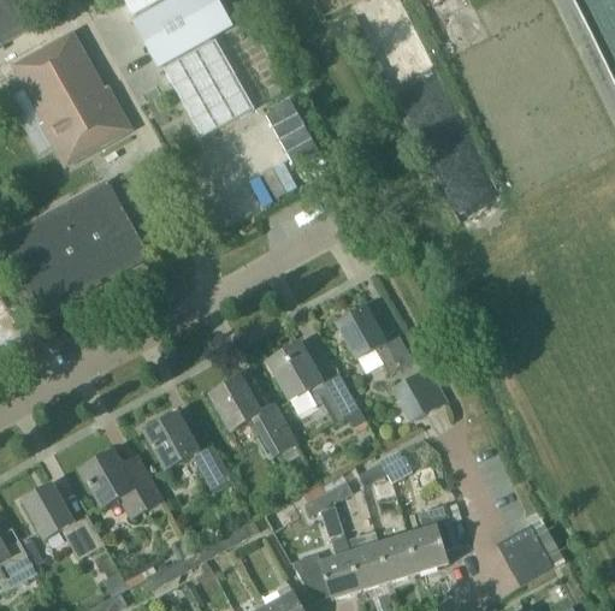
[(0,42),(29,27),(13,0),(0,0),(0,42)]
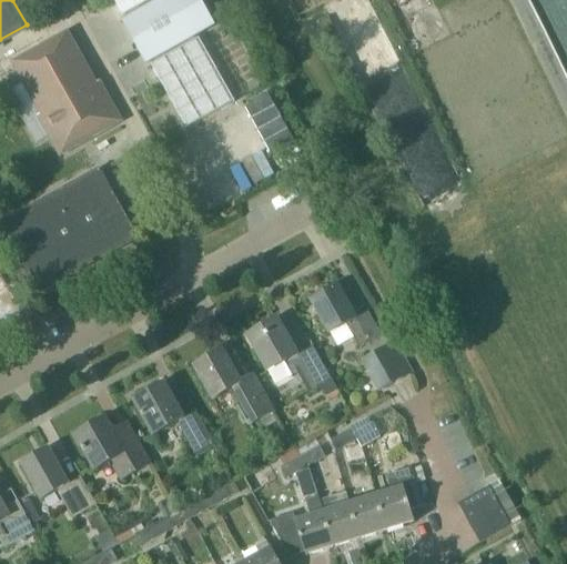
[(151,60),(185,124),(233,98),(199,34),(196,36),(193,31),(211,21),(199,0),(114,0),(122,12),(127,10),(130,17),(137,13),(157,51),(151,54),(153,59),(151,60)]
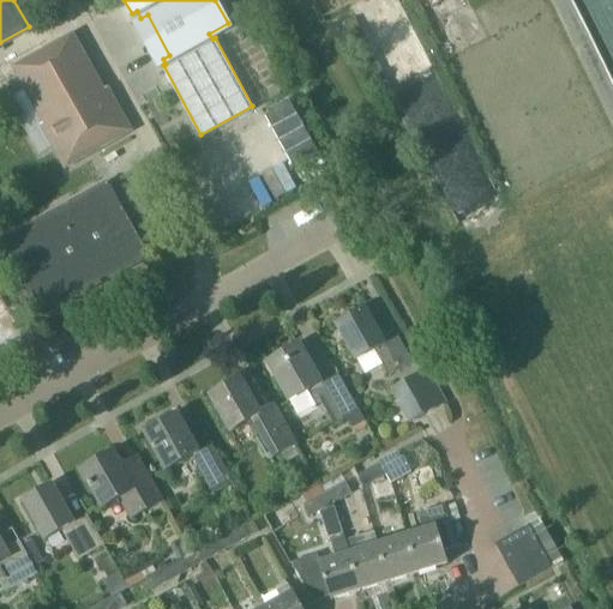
[(491,187),(410,0),(380,0),(364,7),(449,205),(491,187)]
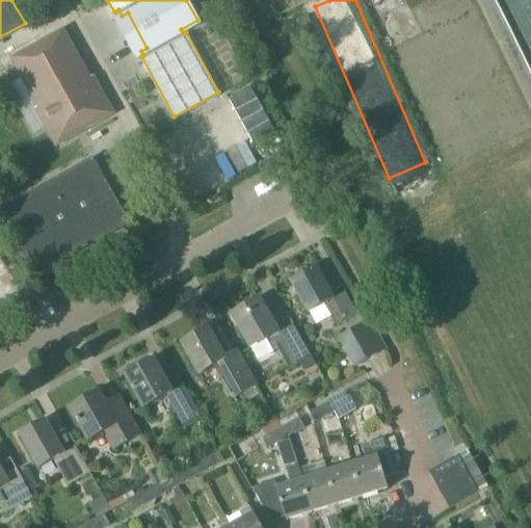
[(17,56),(44,105),(41,107),(56,137),(108,109),(91,79),(88,80),(61,31),(17,56)]
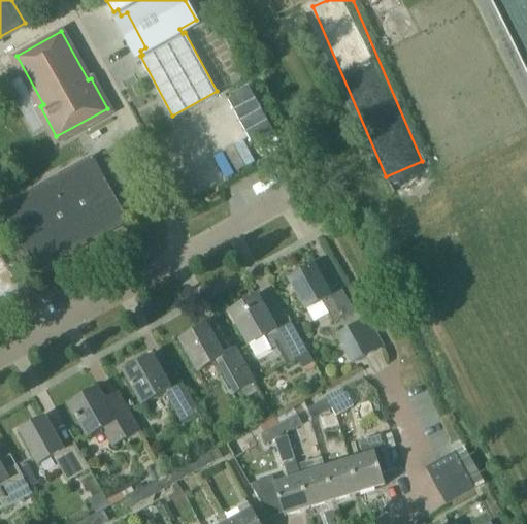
[(2,205),(36,267),(125,218),(91,156),(2,205)]
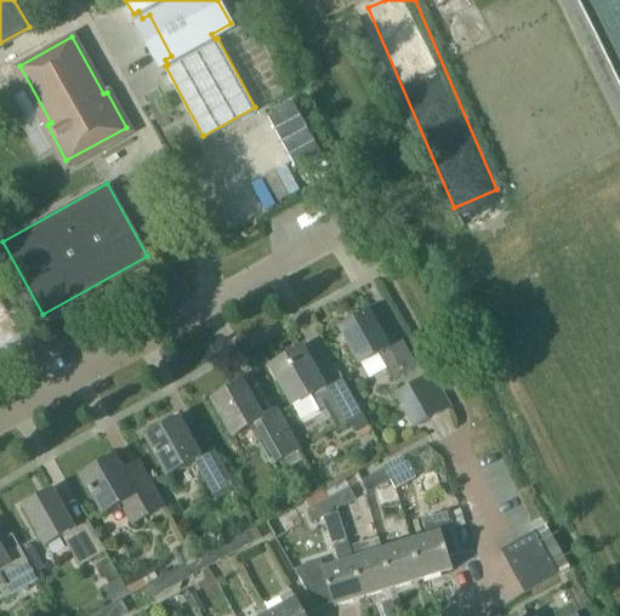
[(388,343),(369,308),(339,325),(359,360),(377,351),(393,377),(416,364),(400,336),(388,343)]
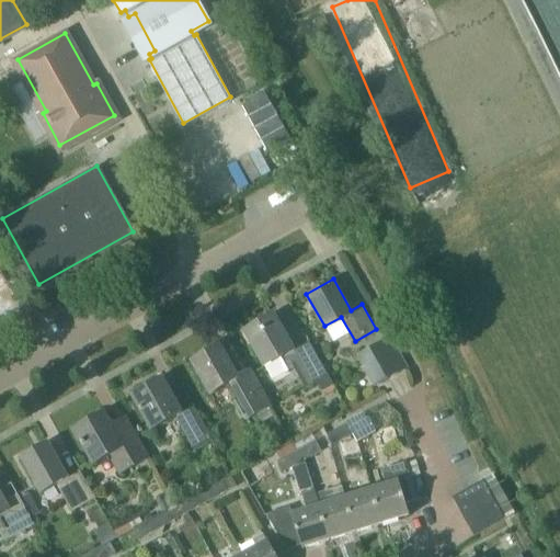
[(293,347),(273,313),(244,329),(267,370),(267,368),(272,376),(286,367),(287,368),(288,368),(283,360),(289,356),(305,385),(316,378),(321,388),(332,382),(322,363),(310,342),(296,351),(293,347)]
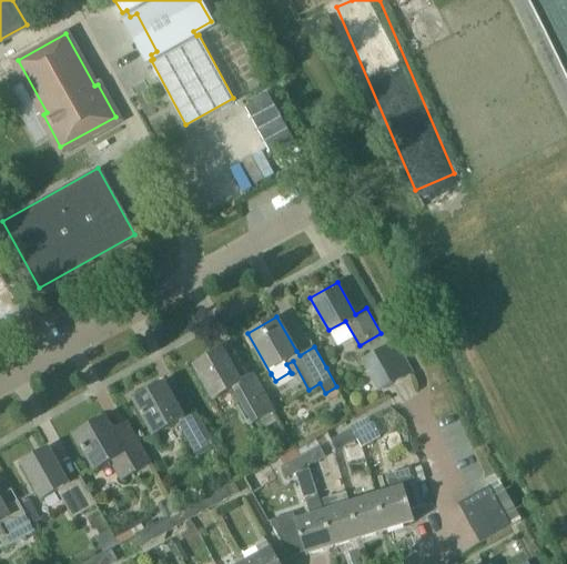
[(394,338),(360,356),(377,389),(386,384),(413,370),(394,338)]
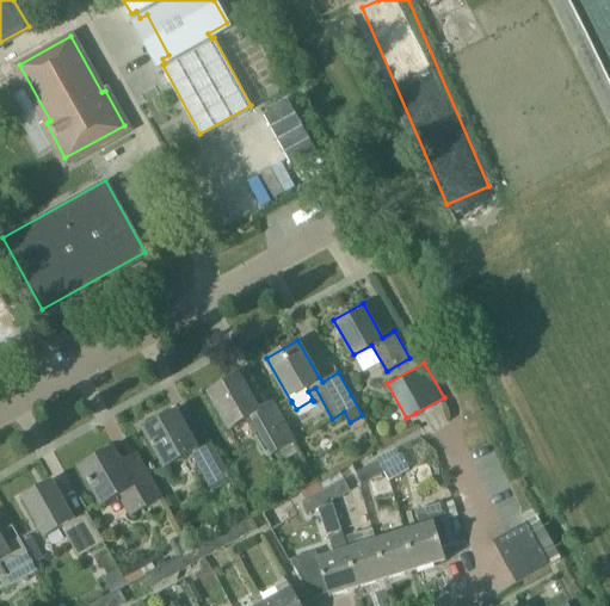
[(229,426),(246,416),(267,453),(294,439),(276,409),(267,395),(254,402),(238,373),(209,390),(229,426)]
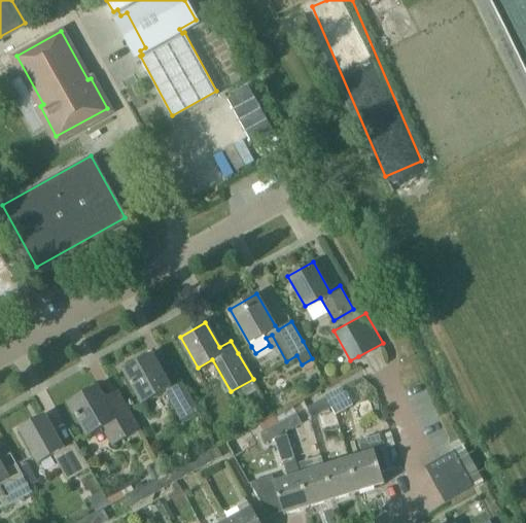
[(164,388),(181,420),(199,411),(180,377),(169,383),(151,352),(124,369),(141,401),(164,388)]
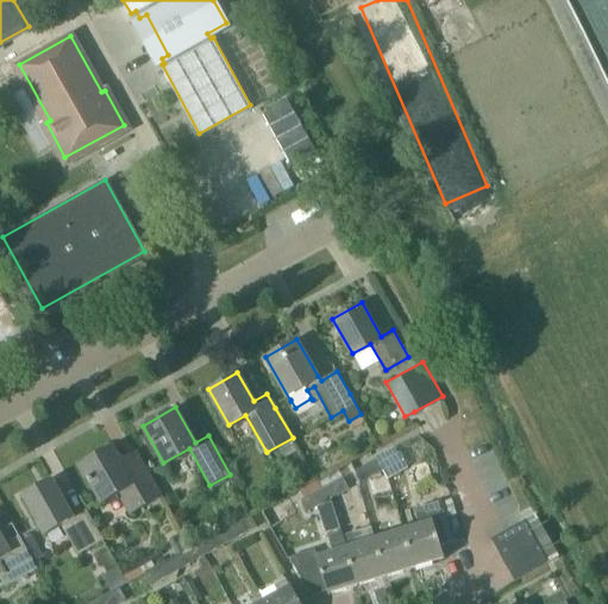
[(116,441),(110,444),(80,460),(102,499),(119,490),(130,509),(158,494),(133,450),(124,455),(116,441)]
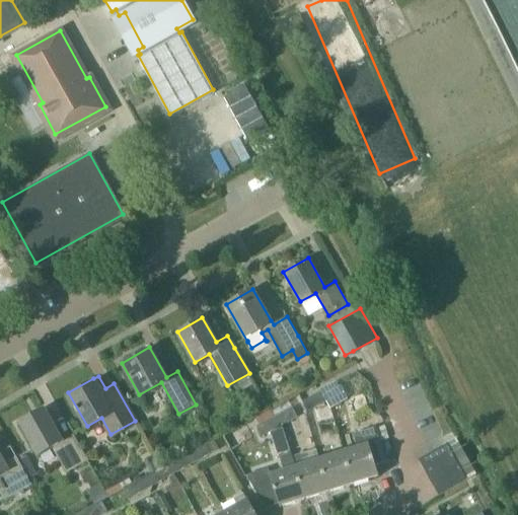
[(342,388),(337,379),(319,388),(324,398),(342,388)]
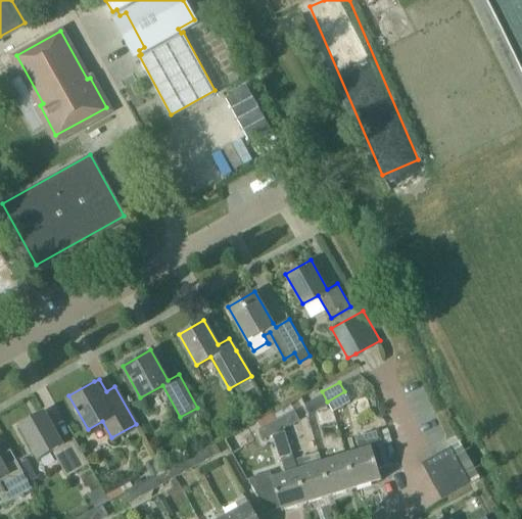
[(310,411),(327,402),(322,391),(303,402),(310,411)]
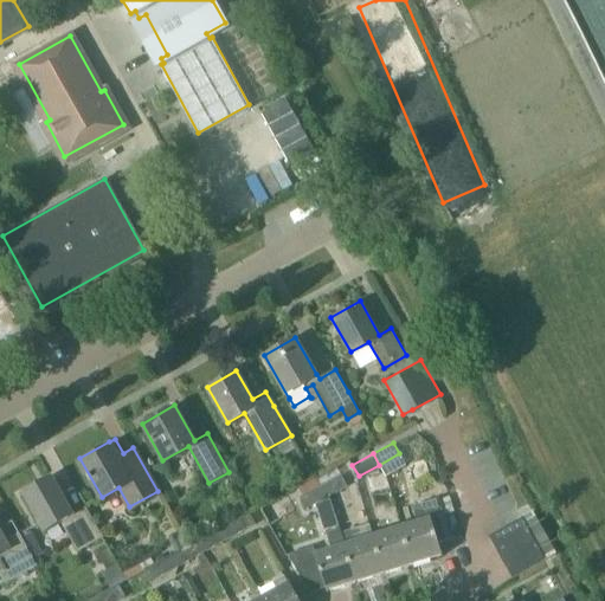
[(340,472),(320,483),(326,495),(346,483),(340,472)]
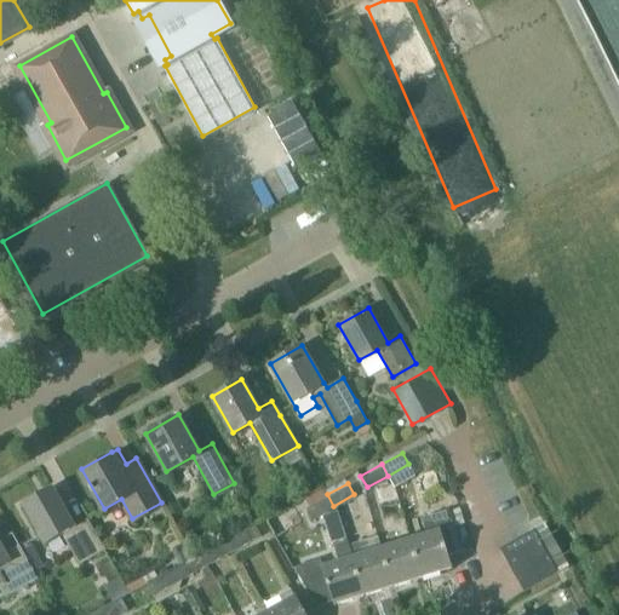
[(78,532),(52,486),(22,503),(44,541),(62,532),(78,561),(103,547),(91,523),(78,532)]
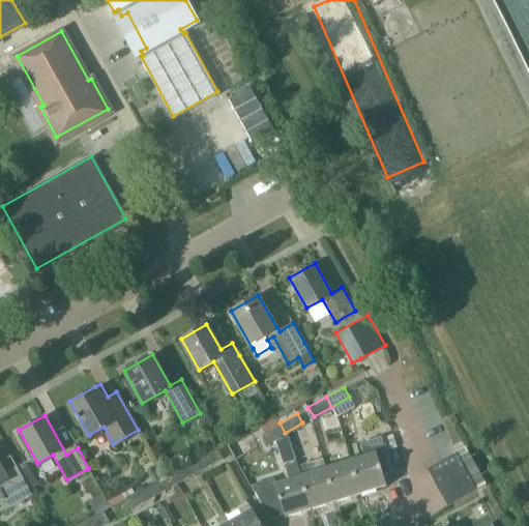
[(280,422),(261,433),(266,442),(285,433),(280,422)]
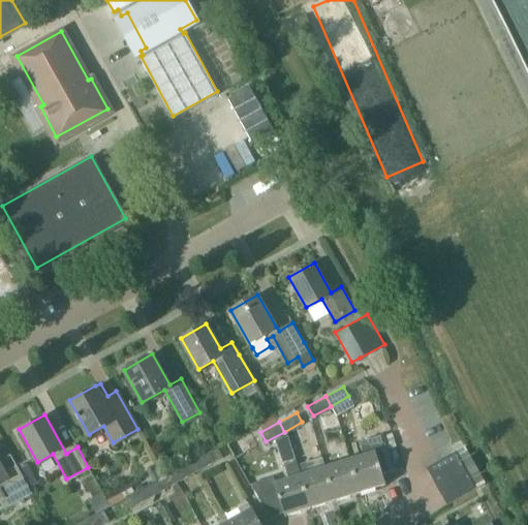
[(360,440),(364,453),(349,458),(360,490),(385,483),(381,471),(393,468),(381,433),(360,440)]
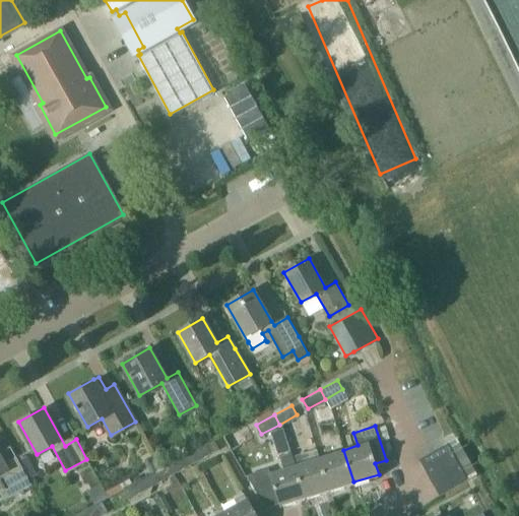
[(213,437),(191,449),(196,459),(218,447),(213,437)]
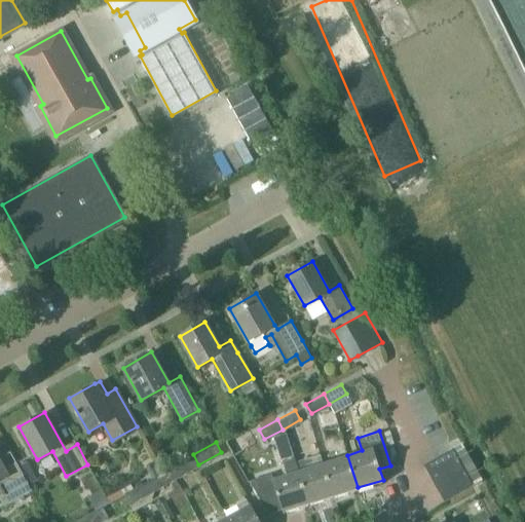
[(437,456),(423,463),(430,476),(467,454),(460,443),(437,456)]
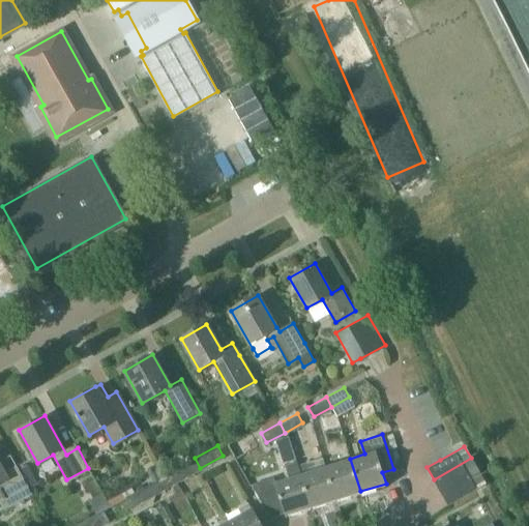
[(195,458),(172,470),(178,480),(198,469),(200,468),(195,458)]
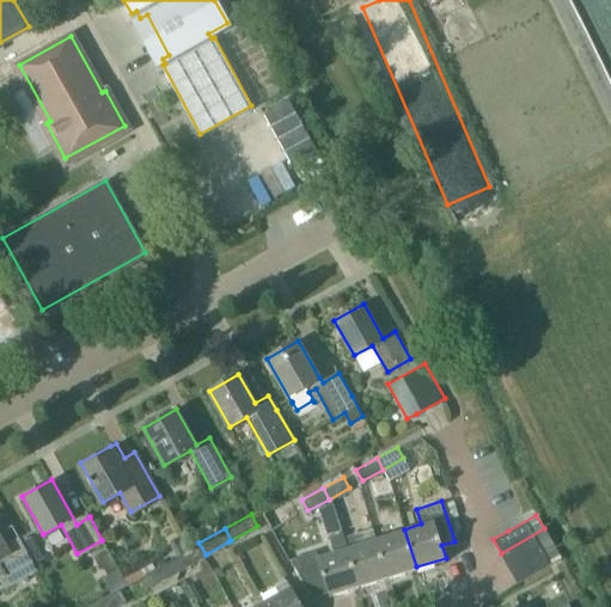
[(501,553),(508,566),(553,543),(544,528),(501,553)]
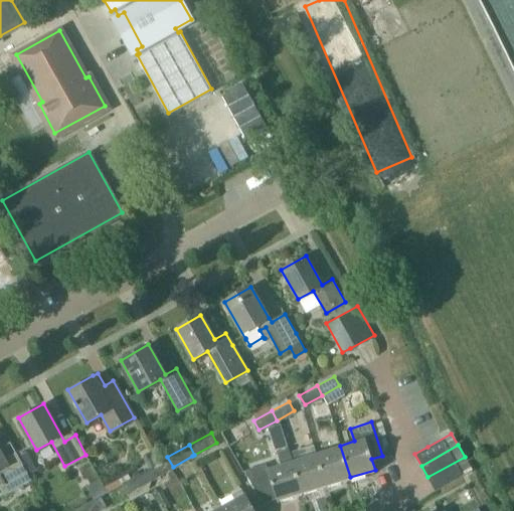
[(340,446),(316,453),(326,485),(350,477),(340,446)]
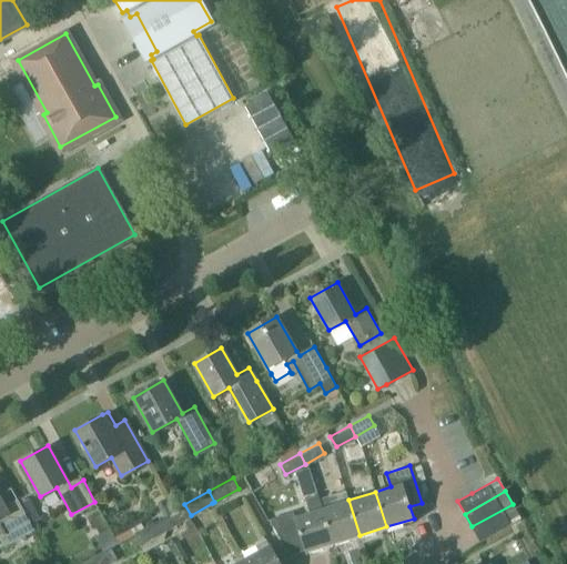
[(319,496),(317,493),(304,496),(310,512),(295,516),(293,510),(269,517),(284,544),(301,540),(305,552),(333,543),(322,509),(319,496)]
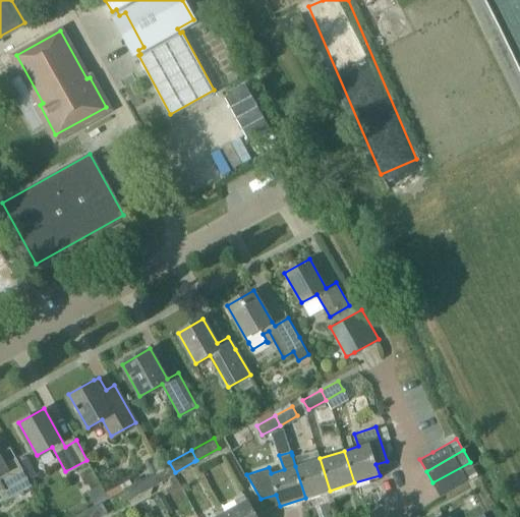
[(292,455),(295,466),(303,463),(299,452),(292,455)]
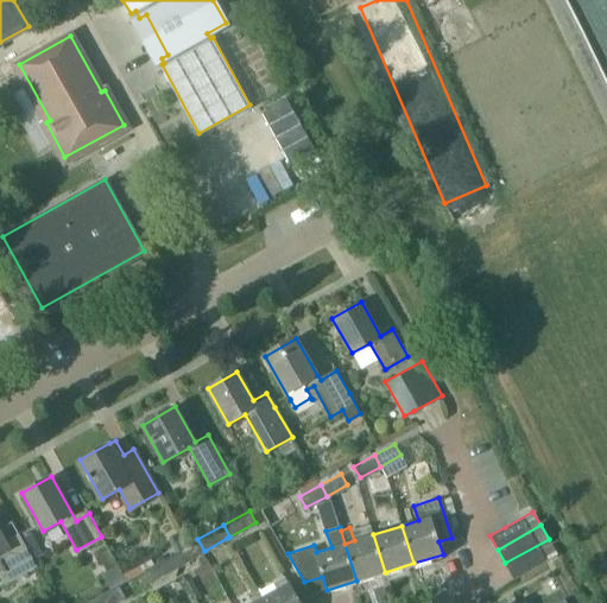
[(4,541),(0,534),(0,577),(4,583),(36,565),(19,534),(4,541)]
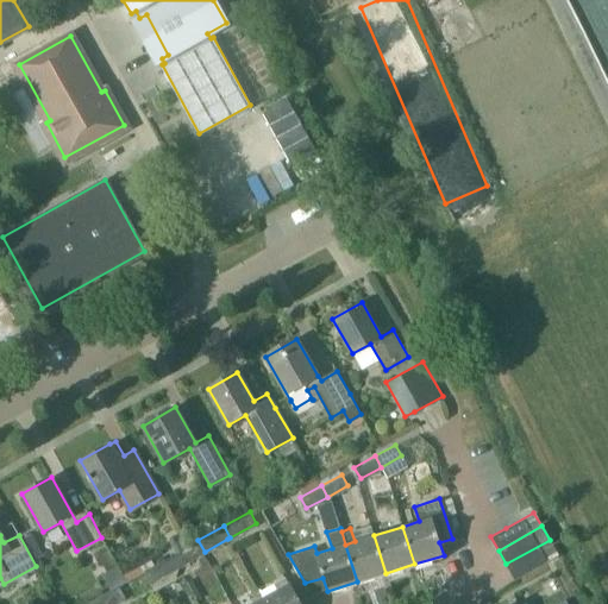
[(374,535),(345,545),(357,582),(386,573),(374,535)]
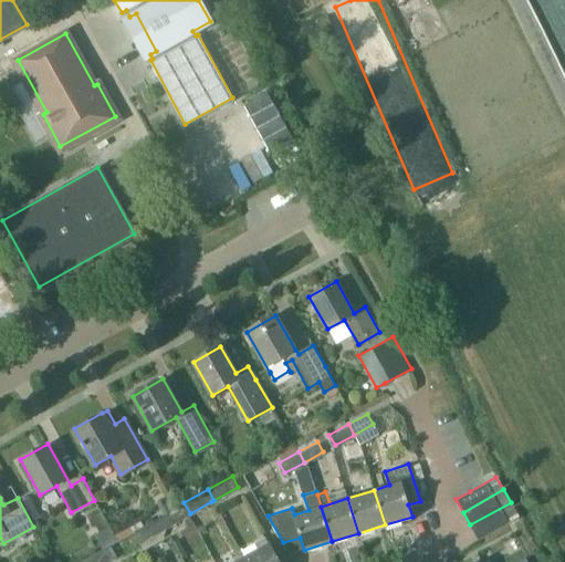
[(184,502),(161,514),(167,527),(169,526),(190,513),(184,502)]
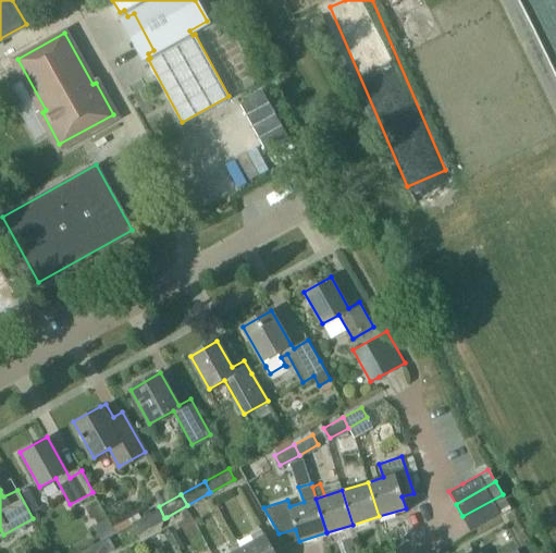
[(509,507),(503,494),(462,516),(470,529),(509,507)]
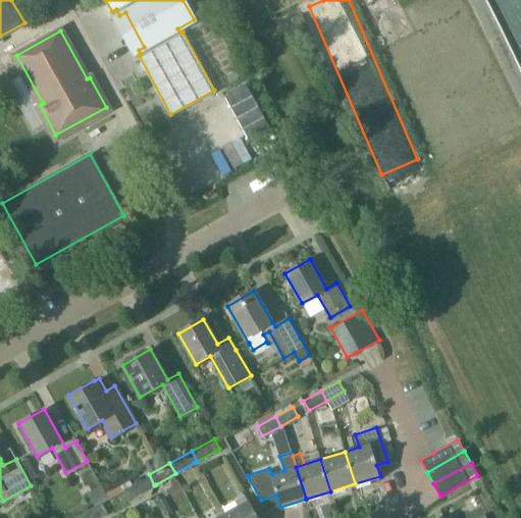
[(128,500),(154,485),(149,474),(123,488),(128,500)]
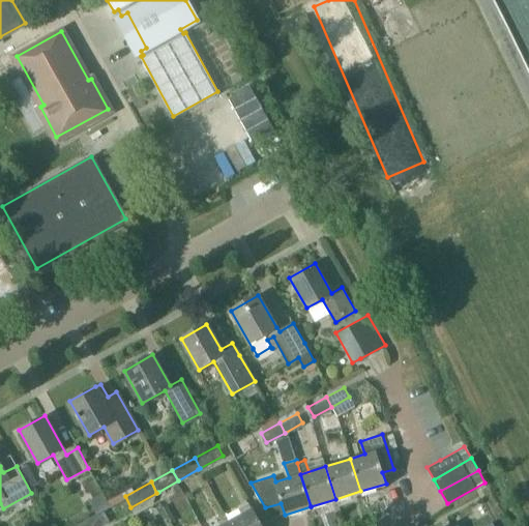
[(233,525),(262,525),(252,507),(230,520),(233,525)]
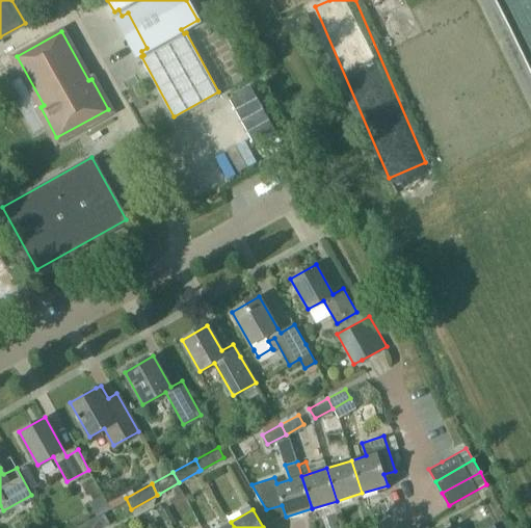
[(103,510),(75,527),(97,527),(109,521),(103,510)]
